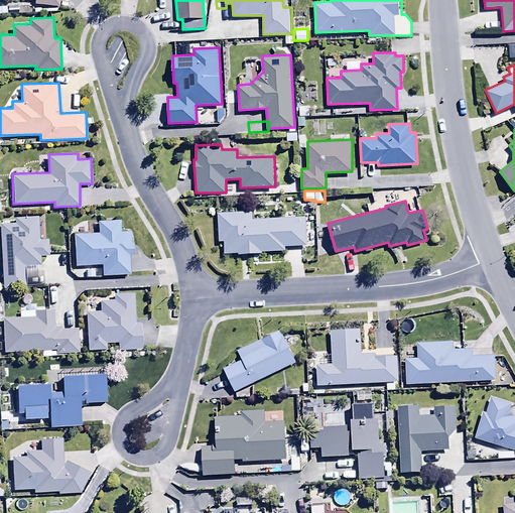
[(253,210),(219,212),(219,241),(224,241),(225,253),(239,252),(239,254),(264,253),(263,251),(286,250),(285,245),(307,244),(306,216),(253,218),(253,210)]
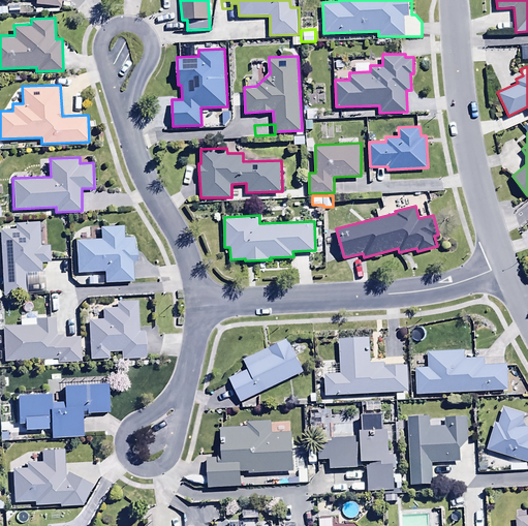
[(2,227),(0,227),(0,229),(3,294),(26,292),(25,271),(42,270),(42,260),(51,260),(50,244),(40,245),(39,221),(16,222),(16,227),(12,227),(11,224),(2,225),(2,227)]
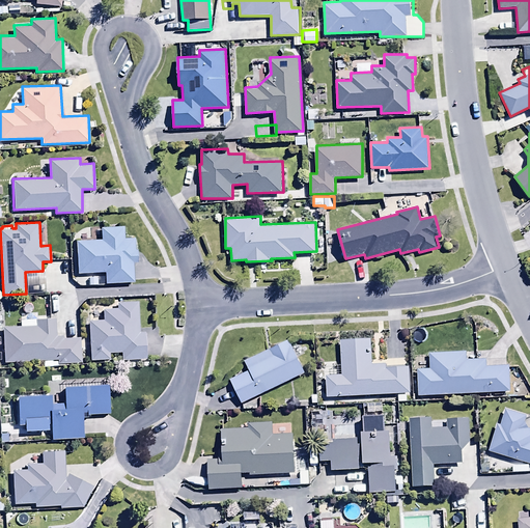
[(102,239),(77,240),(78,272),(104,271),(105,282),(134,281),(134,260),(137,260),(137,249),(135,249),(135,238),(124,238),(124,226),(101,226),(102,239)]
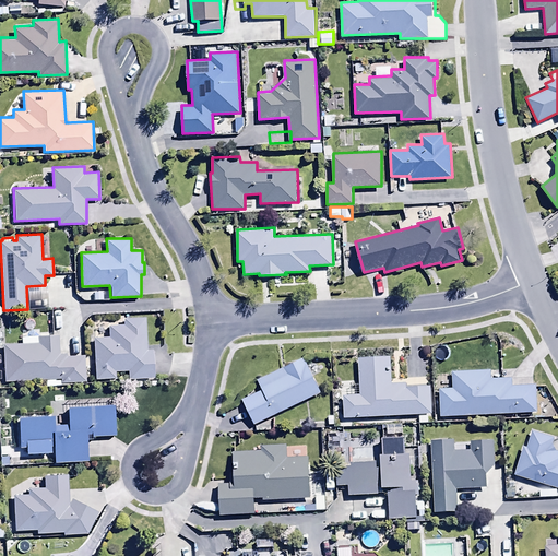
[(110,335),(93,335),(96,378),(116,377),(116,370),(128,370),(129,378),(154,377),(153,349),(147,349),(145,317),(125,318),(125,323),(109,324),(110,335)]
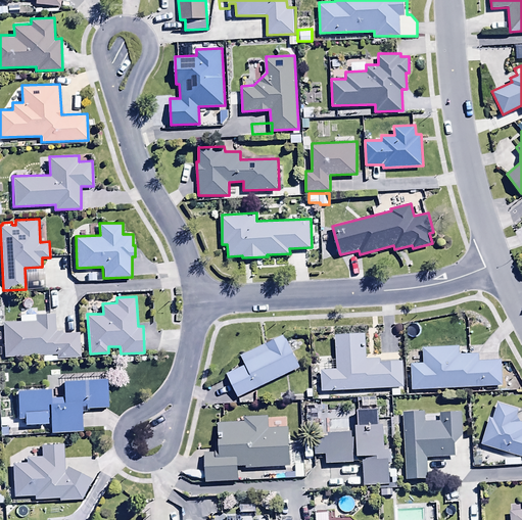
[(21,321),(4,321),(4,356),(48,355),(48,359),(54,359),(54,353),(57,353),(57,357),(81,357),(81,331),(62,332),(62,329),(56,329),(56,313),(38,313),(38,306),(21,306),(21,321)]
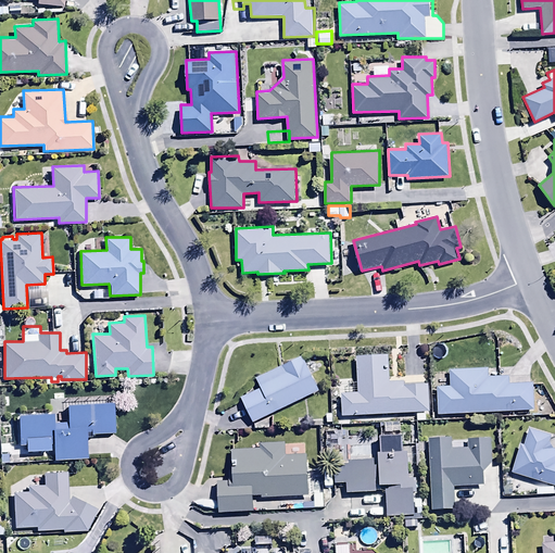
[(241,397),(253,422),(319,389),(302,353),(255,377),(261,387),(241,397)]
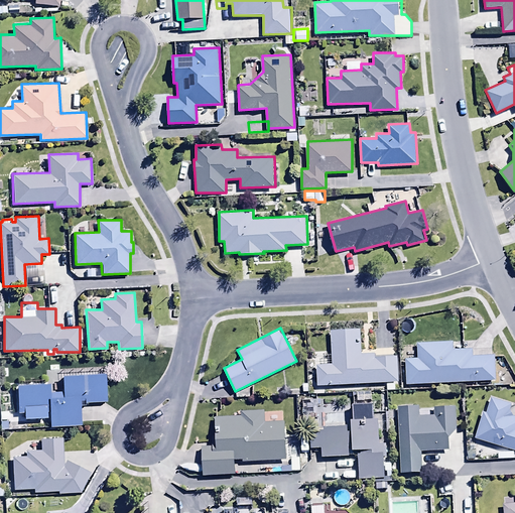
[(316,363),(317,384),(398,381),(397,355),(376,356),(375,352),(362,353),(361,328),(331,329),(332,353),(326,354),(326,363),(316,363)]
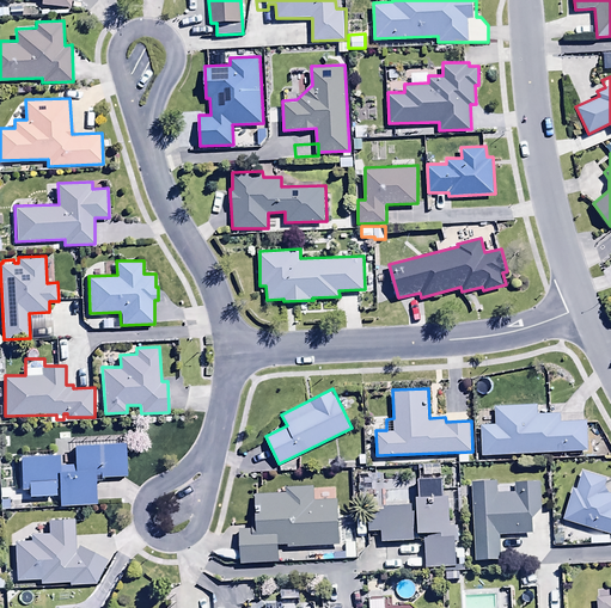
[(481,423),(482,454),(588,449),(587,419),(562,421),(562,411),(538,412),(538,403),(495,405),(496,422),(481,423)]
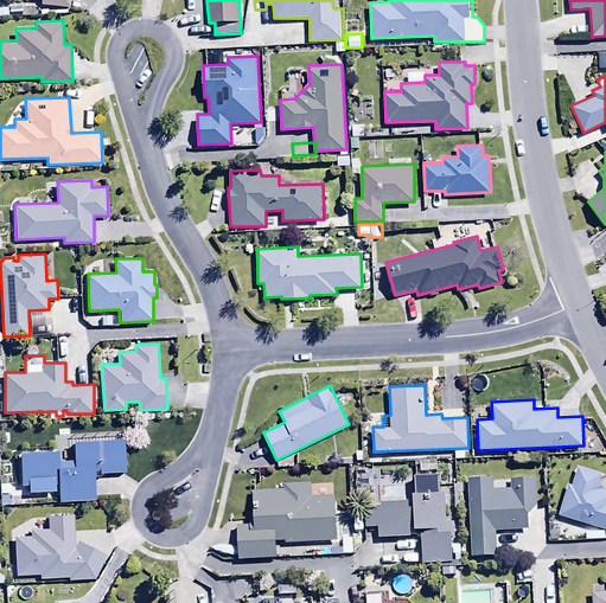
[(58,482),(59,500),(95,499),(94,473),(126,472),(123,437),(74,440),(75,459),(59,460),(58,447),(20,448),(21,485),(29,485),(29,491),(56,489),(56,482),(58,482)]
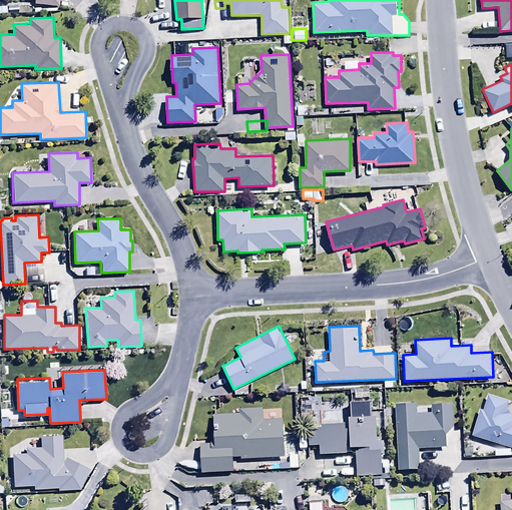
[(479,408),(472,435),(511,447),(511,412),(511,409),(508,408),(510,399),(489,393),(485,409),(479,408)]
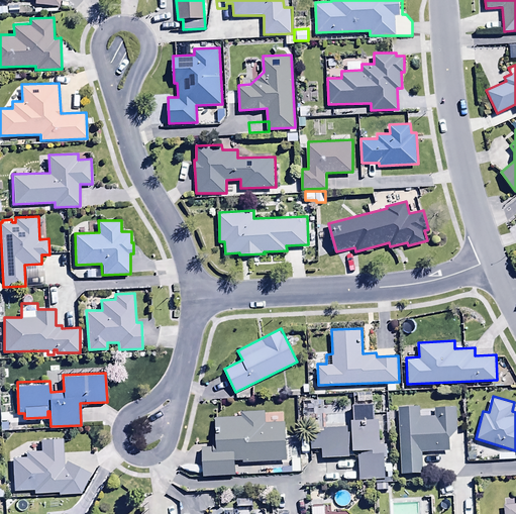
[(320,399),(304,399),(304,417),(320,417),(320,399)]
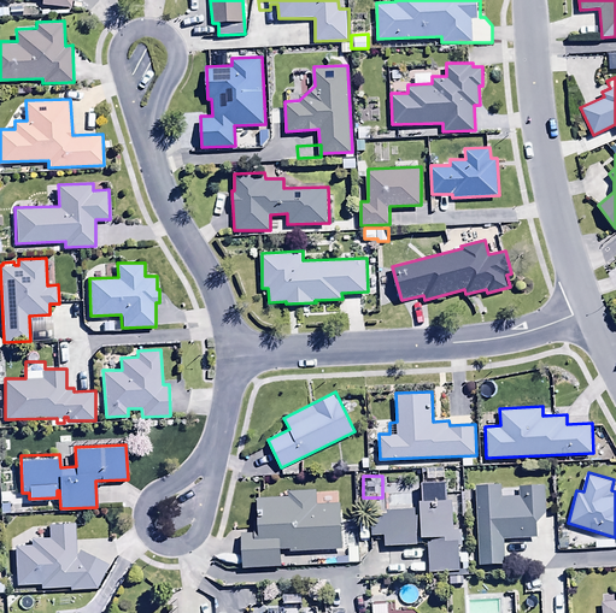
[(429,540),(429,572),(461,571),(459,524),(455,524),(455,499),(449,500),(449,481),(422,481),(423,500),(421,500),(421,540),(429,540)]
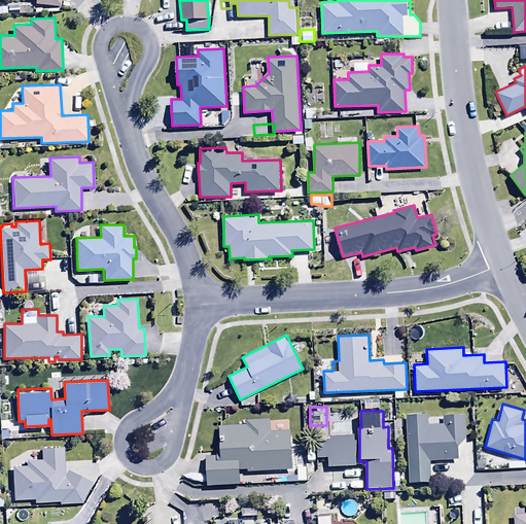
[(428,413),(407,414),(410,483),(432,482),(431,460),(460,459),(460,444),(467,444),(466,414),(444,415),(445,423),(429,423),(428,413)]
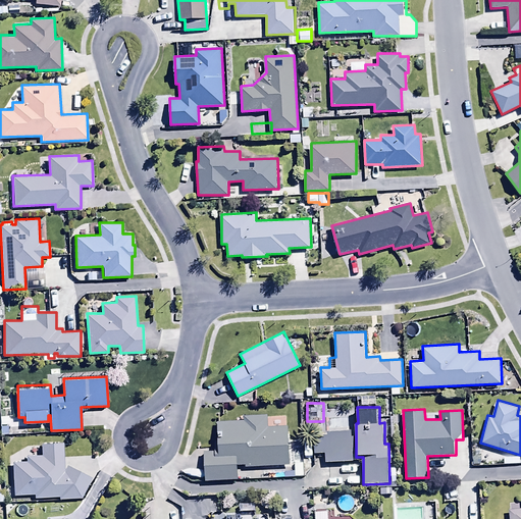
[(246,463),(247,466),(290,464),(289,424),(269,425),(268,413),(244,414),(244,419),(217,420),(218,439),(214,439),(214,449),(205,450),(206,480),(240,478),(239,464),(246,463)]
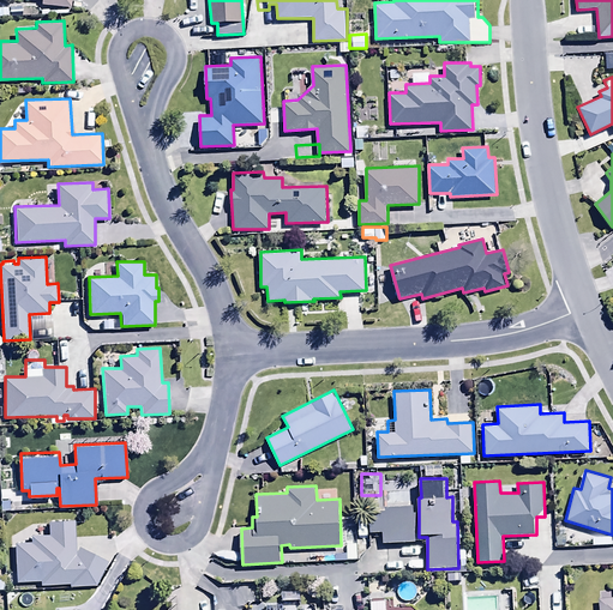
[(383,531),(383,543),(416,543),(415,506),(385,506),(386,511),(371,511),(371,531),(383,531)]
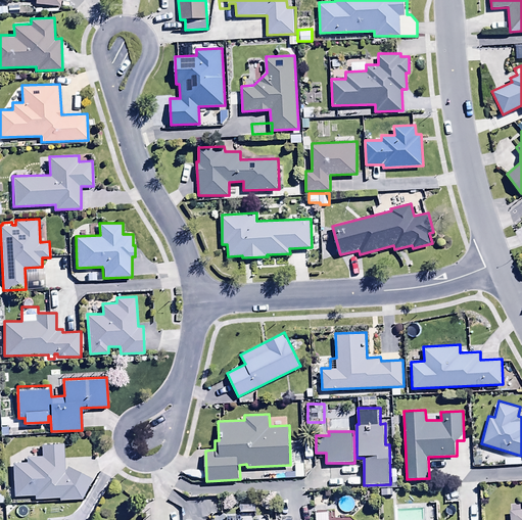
[(67,465),(64,470),(64,442),(41,443),(42,455),(27,455),(27,461),(12,461),(13,495),(35,494),(35,498),(59,497),(59,500),(82,499),(92,477),(67,465)]
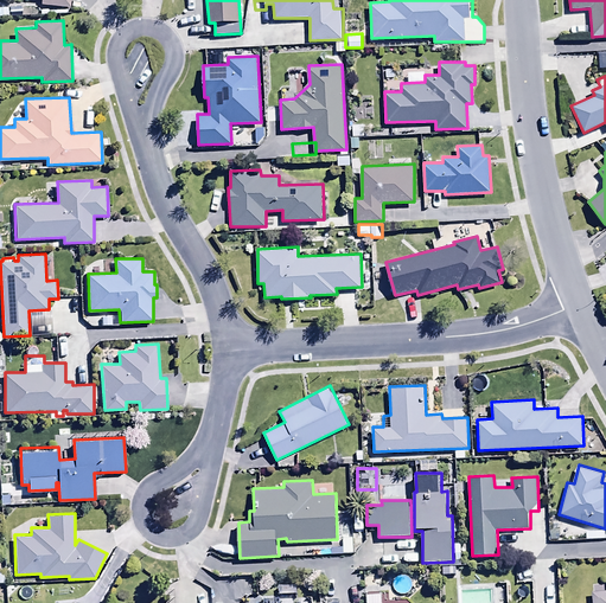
[(331,545),(331,552),(353,552),(352,536),(343,536),(343,545),(331,545)]
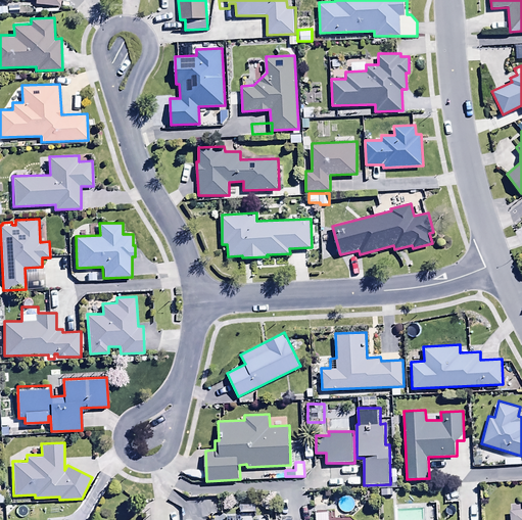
[(521,508),(511,509),(511,519),(521,519),(521,508)]
